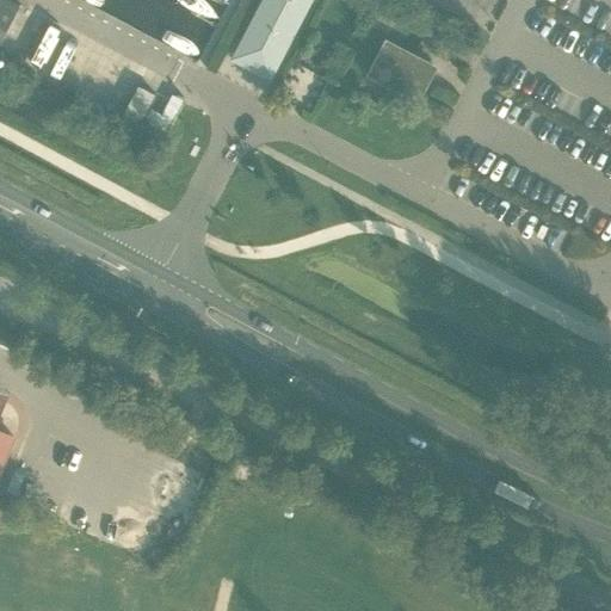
[(13,0),(0,0),(0,42),(20,4),(13,0)]
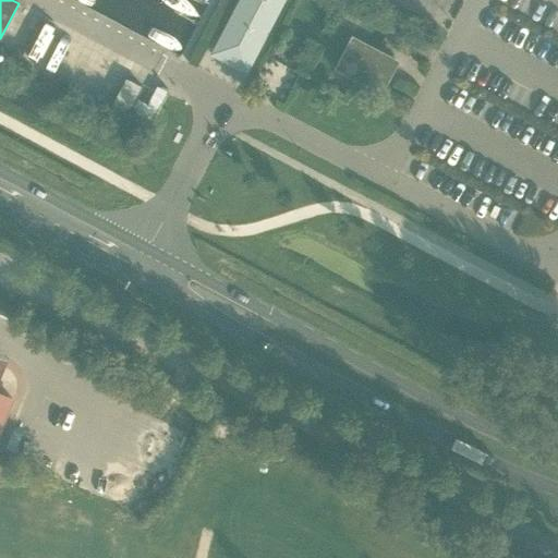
[(280,0),(242,0),(216,52),(245,68),(280,0)]
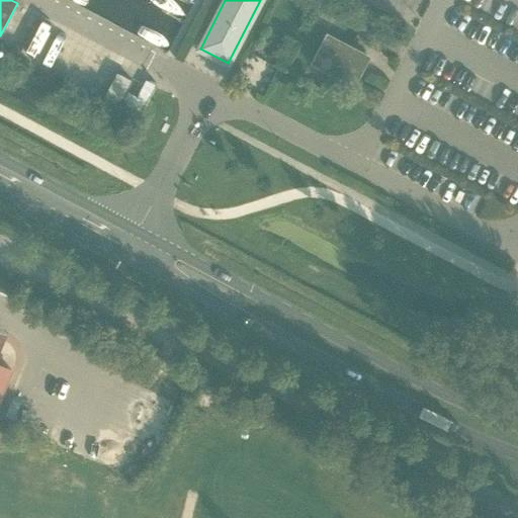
[(370,33),(379,15),(365,7),(355,25),(370,33)]
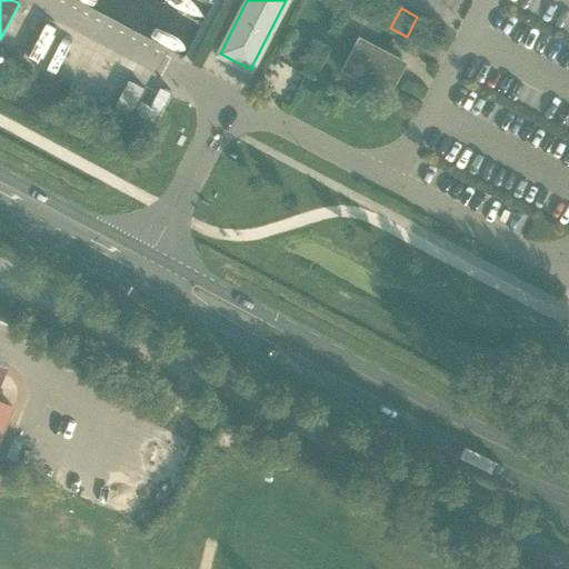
[(393,81),(405,62),(360,39),(343,69),(378,87),(385,77),(393,81)]
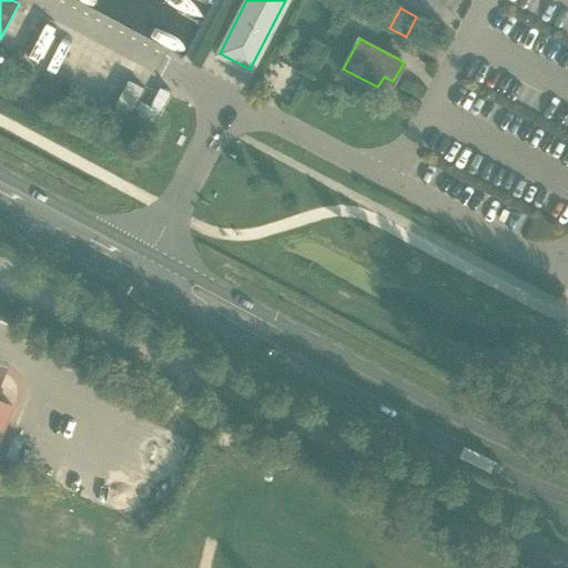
[(144,88),(129,80),(114,107),(130,115),(144,88)]
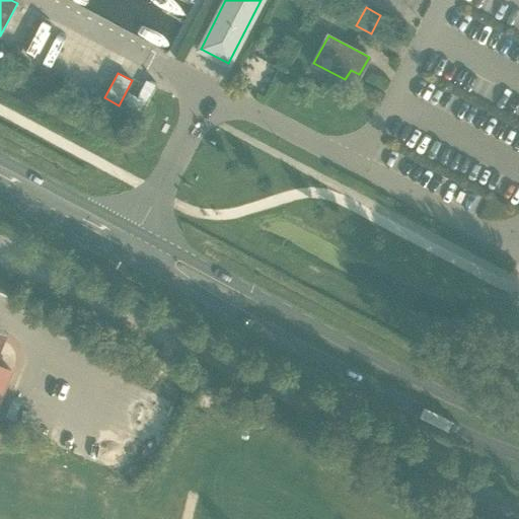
[(157,84),(147,79),(138,96),(128,91),(119,108),(139,119),(157,84)]
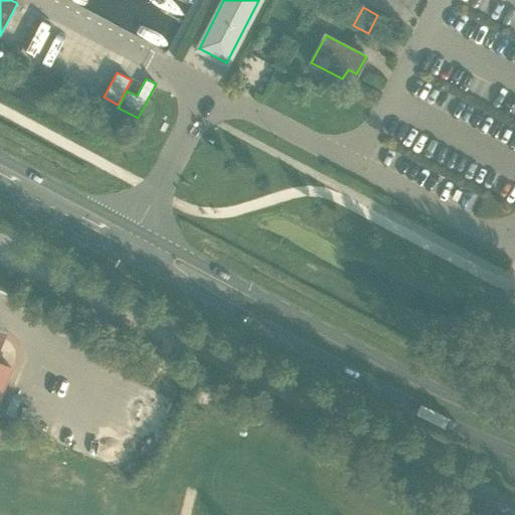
[(0,345),(3,338),(0,336),(0,394),(11,368),(0,362),(0,345)]
